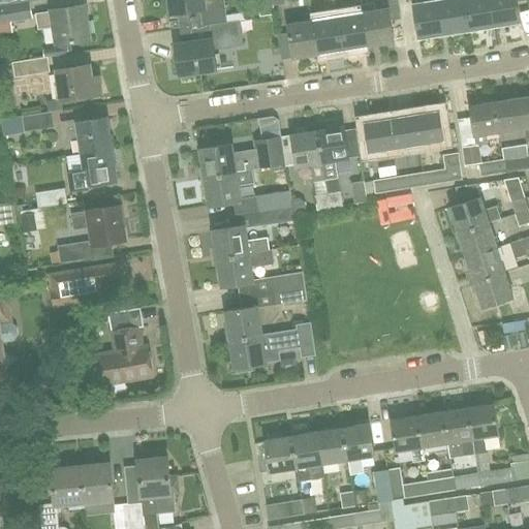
[(203,25),(226,22),(222,0),(168,0),(172,12),(200,8),(203,25)]
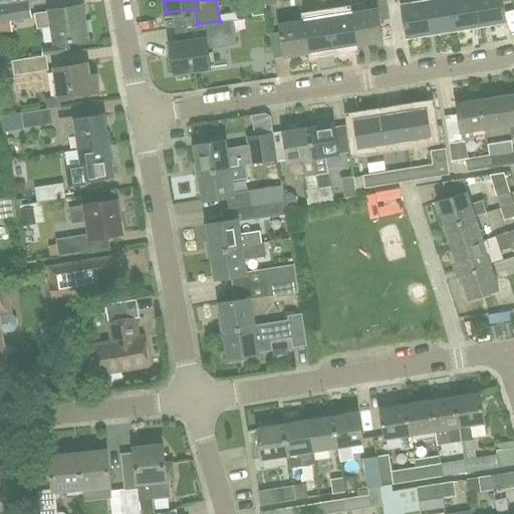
[(265,11),(264,2),(263,0),(249,0),(251,14),(265,11)]
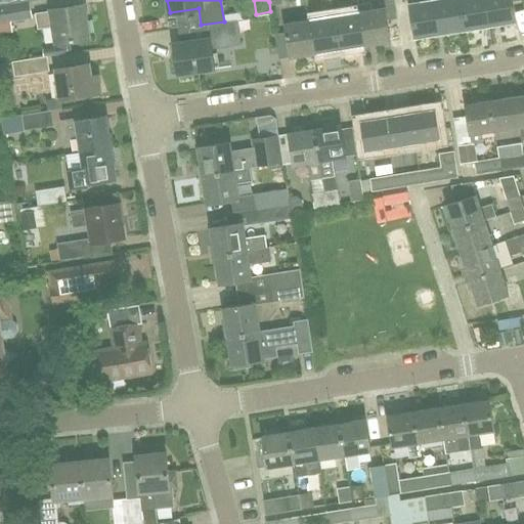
[(415,38),(440,34),(435,0),(429,0),(409,3),(415,38)]
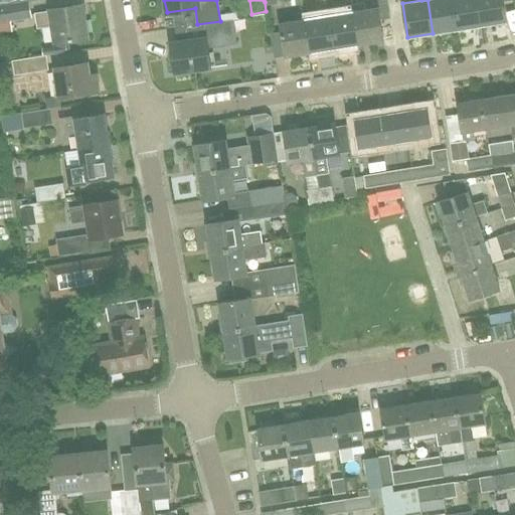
[(427,0),(433,33),(457,29),(452,0),(427,0)]
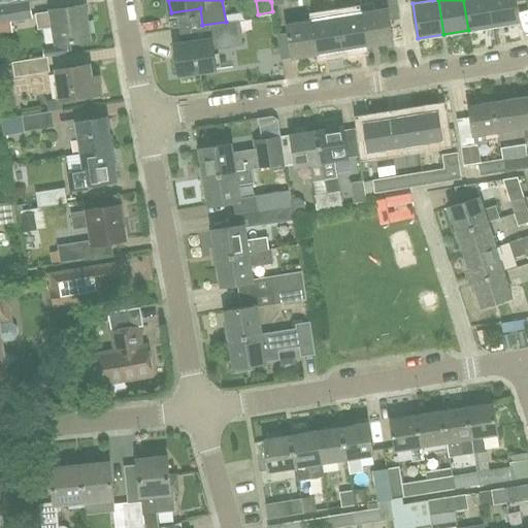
[(463,0),(468,30),(493,27),(489,0),(463,0)]
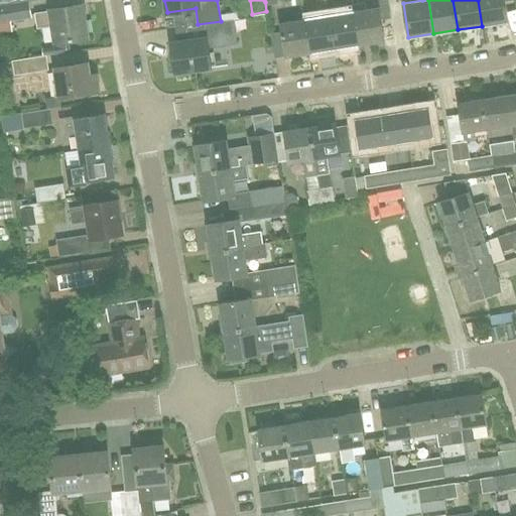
[(478,0),(482,26),(507,22),(503,0),(478,0)]
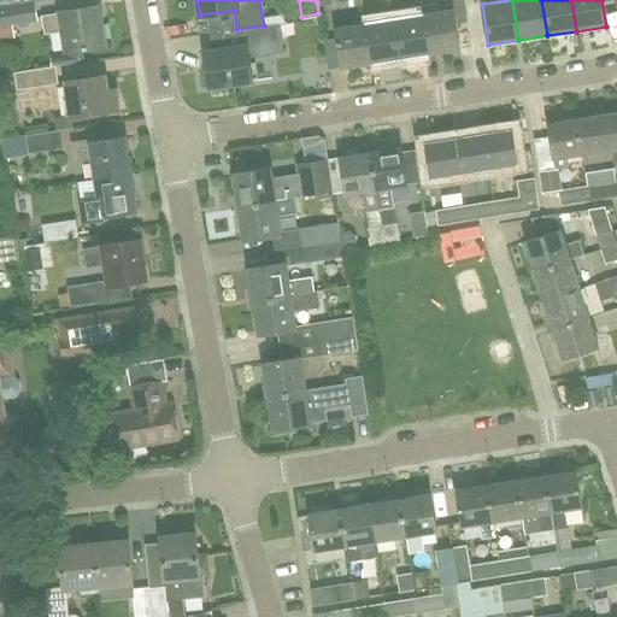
[(37,22),(34,1),(25,3),(25,1),(0,5),(0,39),(15,37),(12,25),(37,22)]
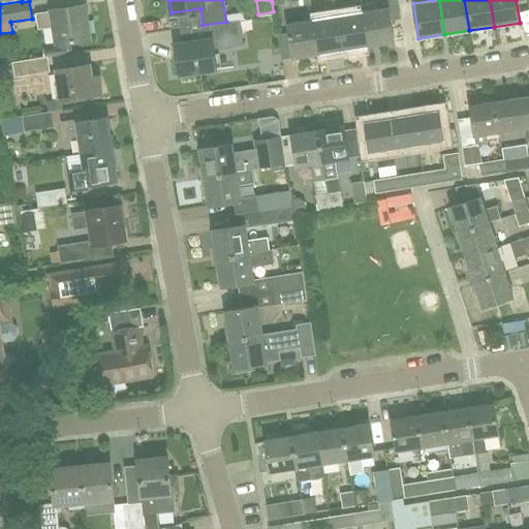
[(362,4),(363,11),(369,47),(393,42),(387,7),(375,9),(374,2),(362,4)]
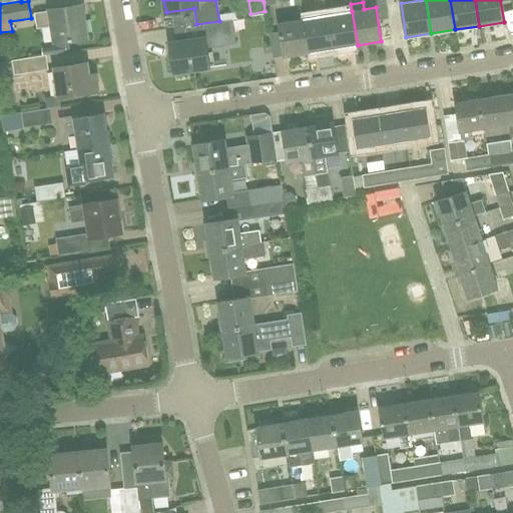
[(79,4),(63,7),(50,9),(50,11),(34,13),(36,28),(52,25),(55,41),(84,36),(79,4)]
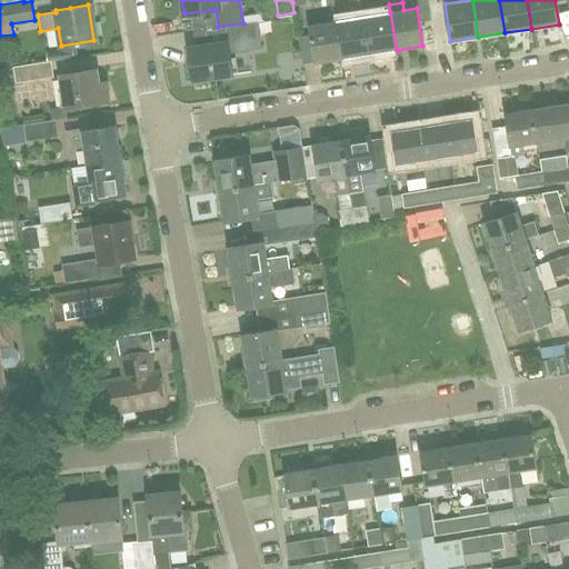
[(363,17),(369,55),(397,50),(390,12),(363,17)]
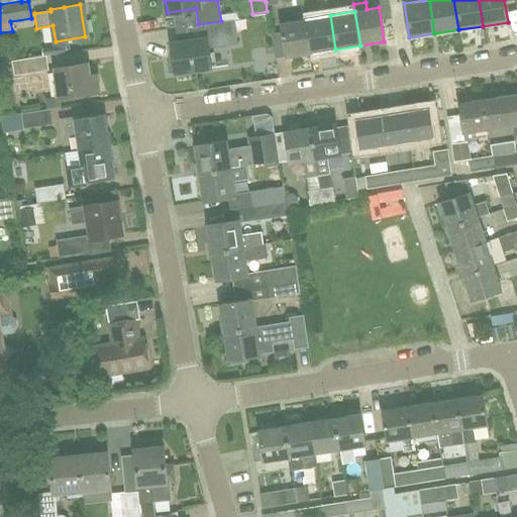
[(330,15),(306,19),(311,54),(335,49),(330,15)]
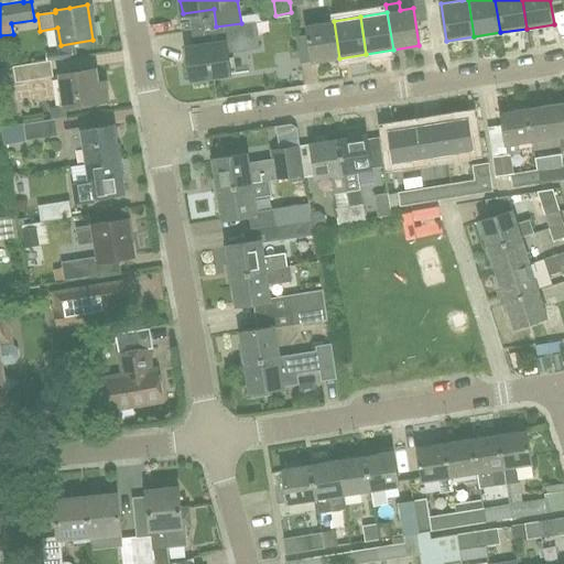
[(241,23),(216,26),(216,29),(228,26),(230,41),(187,46),(193,79),(230,74),(226,53),(258,49),(253,21),(241,23)]
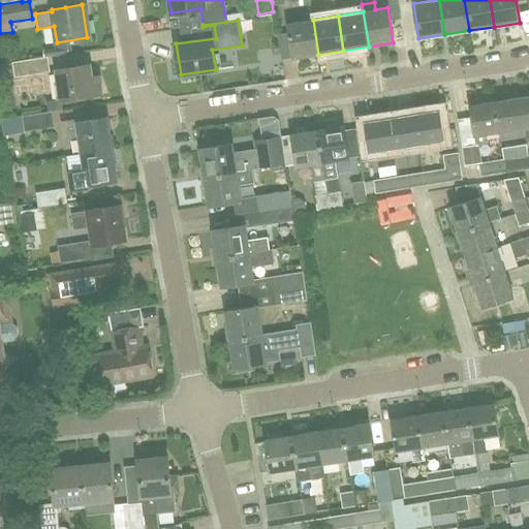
[(318,55),(313,20),(287,24),(292,59),(318,55)]
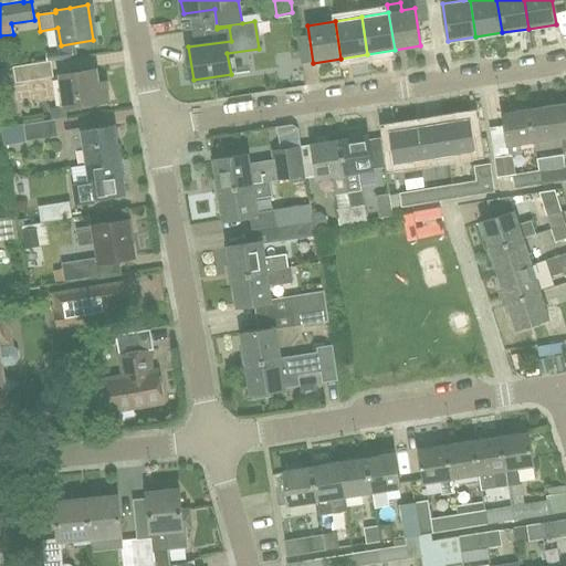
[(51,61),(14,67),(17,83),(54,77),(51,61)]
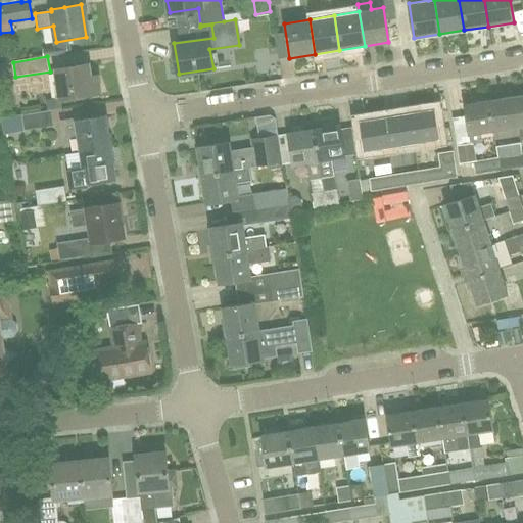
[(59,99),(64,98),(99,93),(96,75),(90,76),(88,64),(55,69),(59,99)]
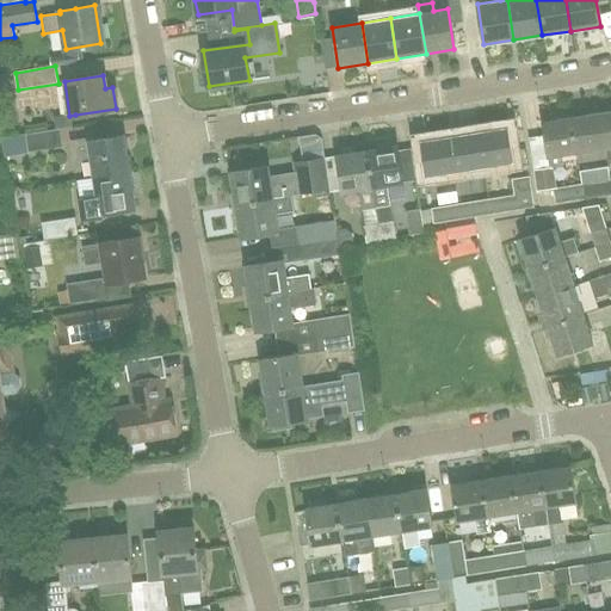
[(572,118),(576,153),(606,148),(602,113),(572,118)]
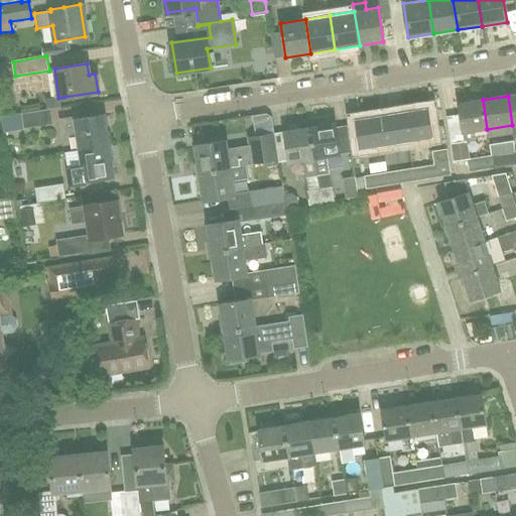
[(459,104),(465,141),(474,140),(473,131),(487,129),(483,100),(459,104)]
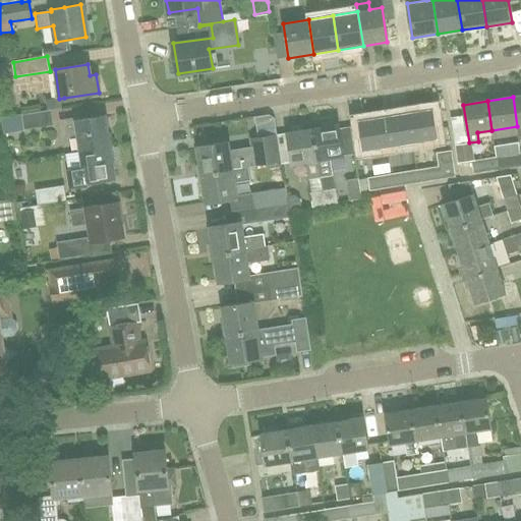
[(54,125),(52,110),(22,115),(24,130),(54,125)]
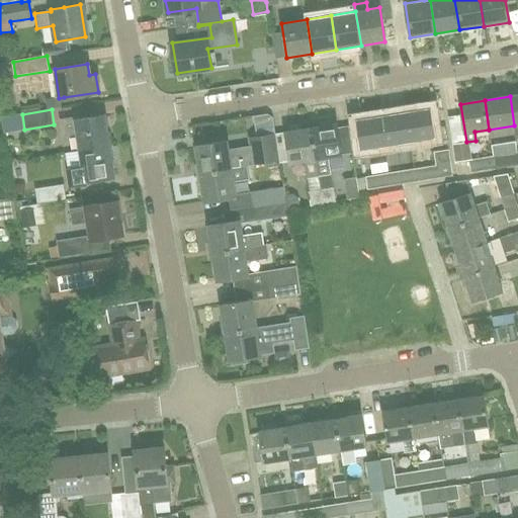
[(405,113),(410,142),(434,138),(430,109),(405,113)]
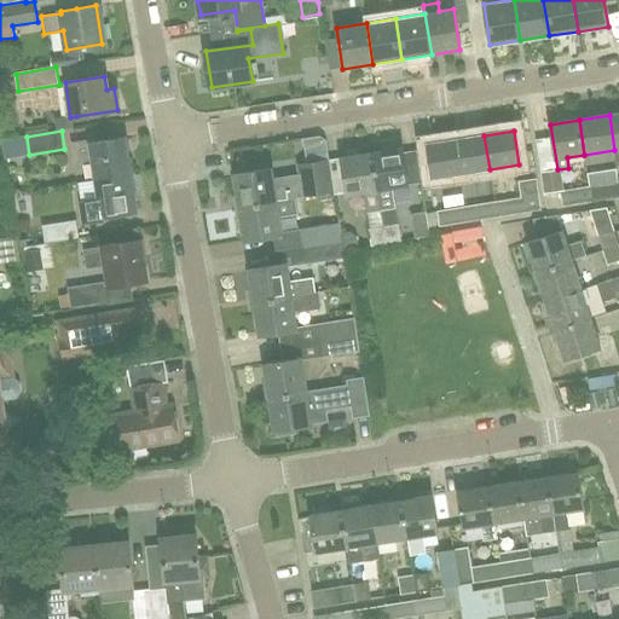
[(456,139),(461,173),(490,169),(484,136),(456,139)]
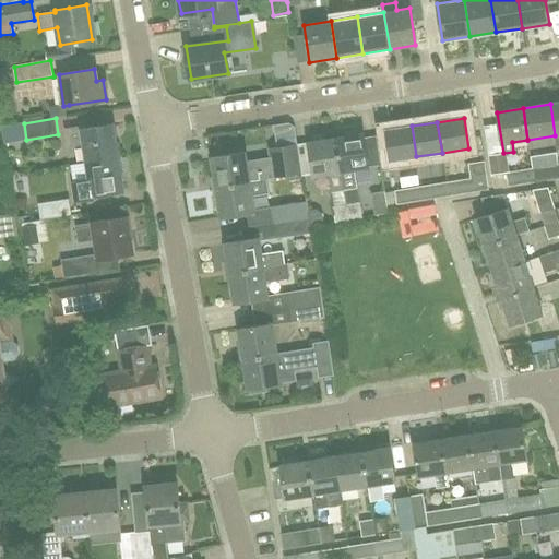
[(87,162),(116,157),(111,125),(83,128),(83,126),(64,129),(67,146),(84,143),(87,162)]
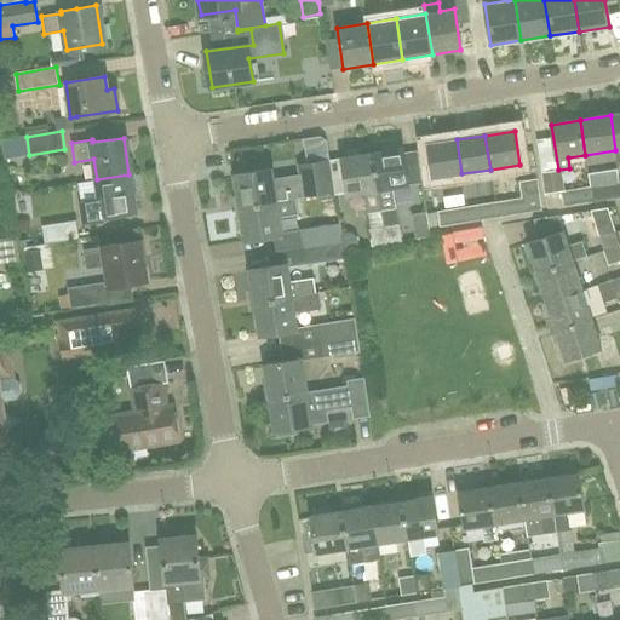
[(432,178),(461,173),(457,139),(428,144),(432,178)]
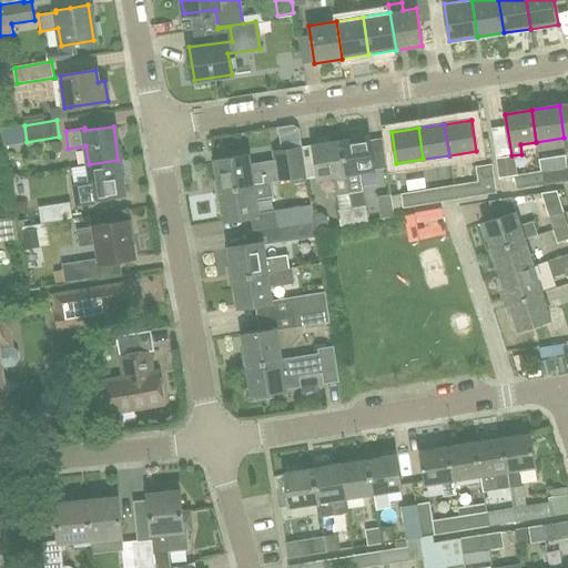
[(340,140),(348,194),(362,192),(358,173),(374,171),(368,135),(340,140)]
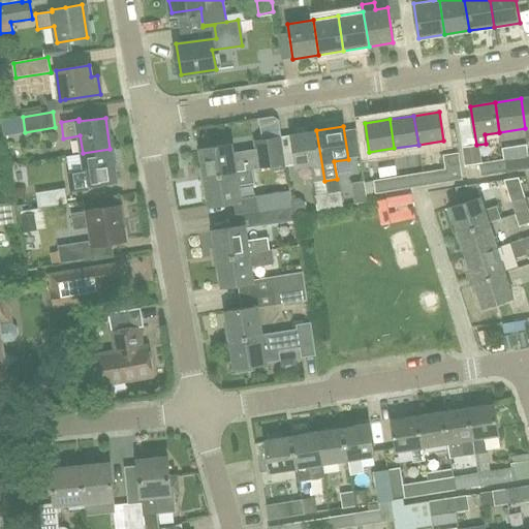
[(324,181),(316,130),(289,134),(294,167),(309,165),(312,183),(324,181)]
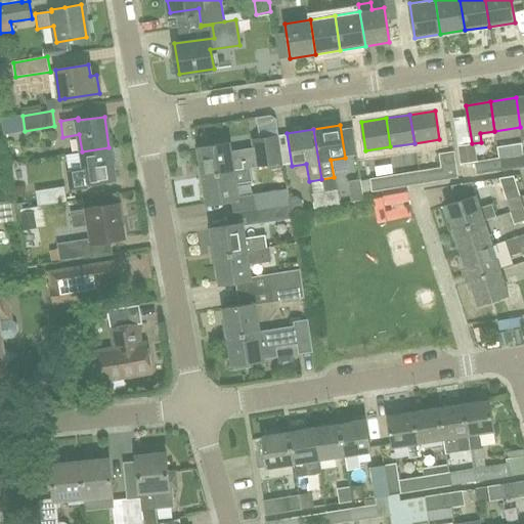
[(278,134),(247,139),(249,154),(230,157),(228,142),(197,147),(201,176),(267,166),(268,170),(284,167),(278,134)]
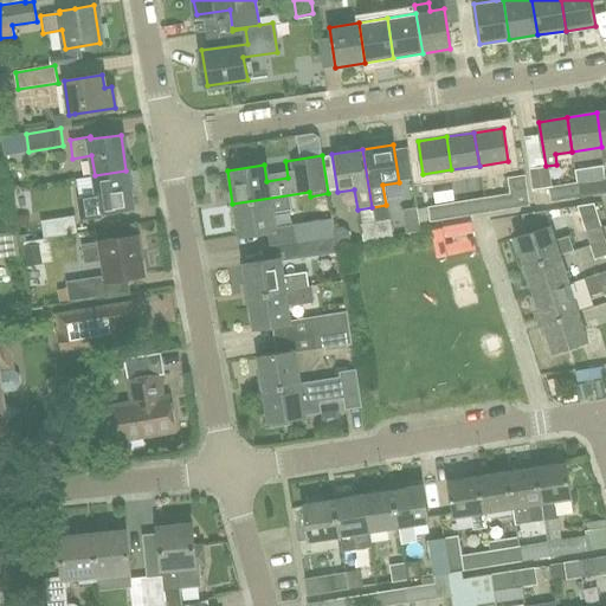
[(102,211),(131,206),(126,171),(95,175),(97,194),(79,198),(82,217),(102,214),(102,211)]
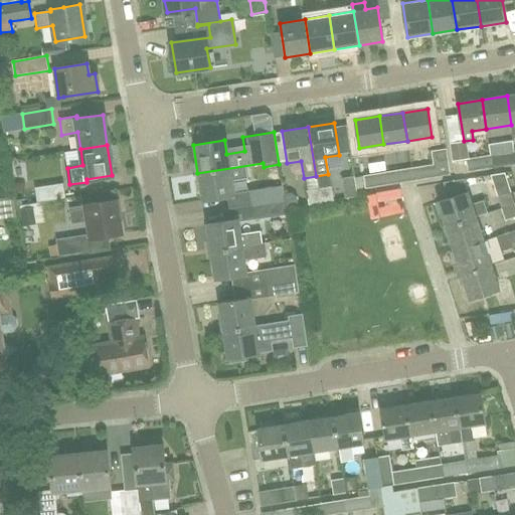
[(410,168),(412,181),(451,175),(447,149),(432,151),(434,164),(410,168)]
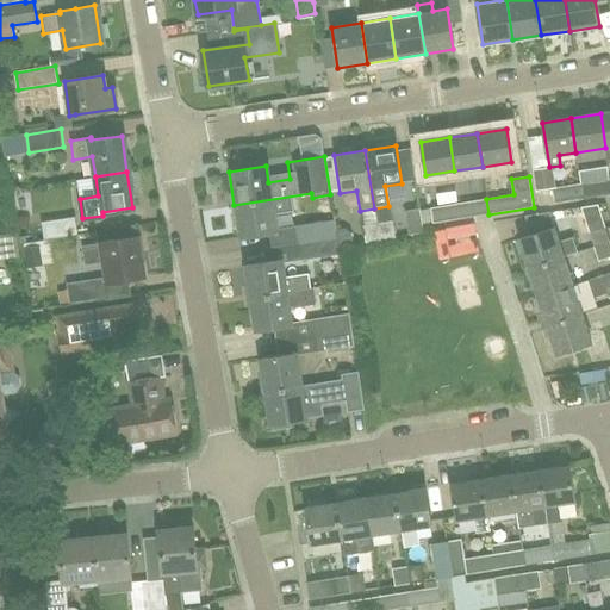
[(609,194),(609,179),(582,184),(584,199),(609,194)]
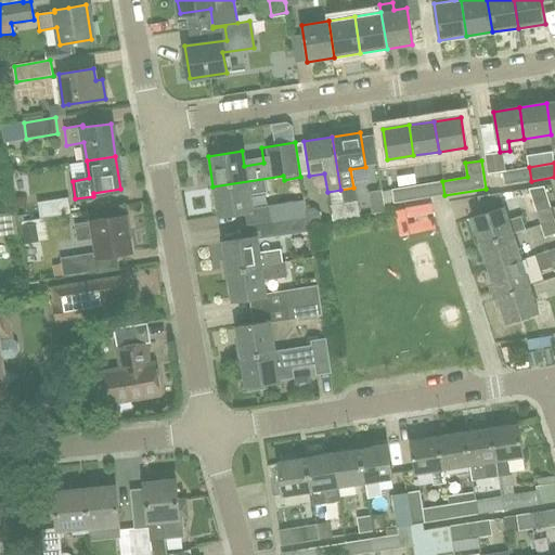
[(502,171),(504,185),(531,181),(529,167),(502,171)]
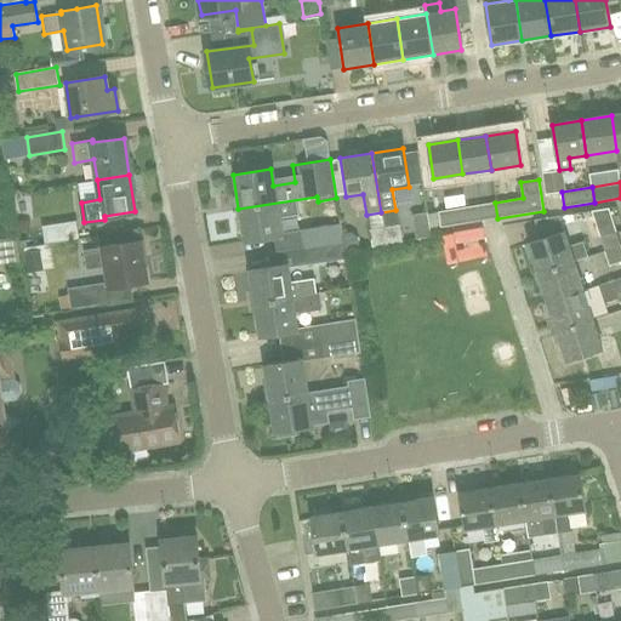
[(564,208),(562,192),(547,194),(550,210),(564,208)]
